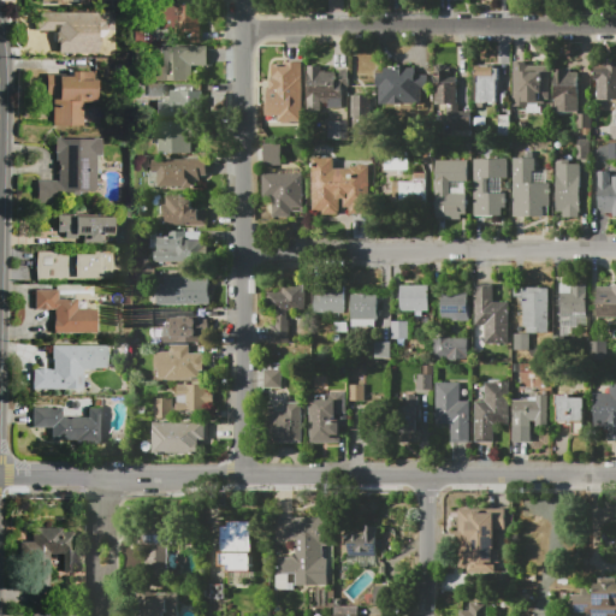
[(100,0),(131,0),(131,11),(100,10),(100,0)]
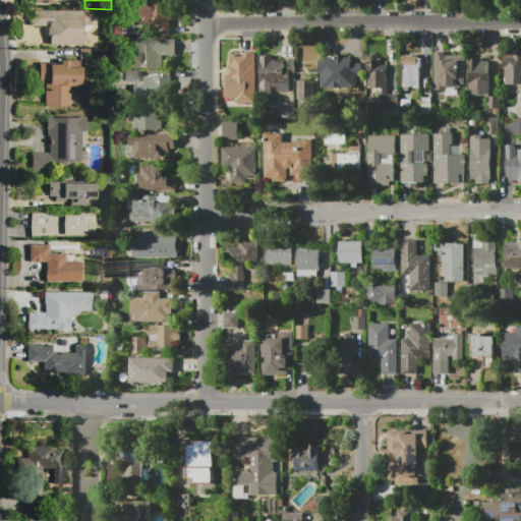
[(170,36),(156,36),(156,30),(150,30),(150,21),(134,21),(135,1),(170,1),(170,36)]
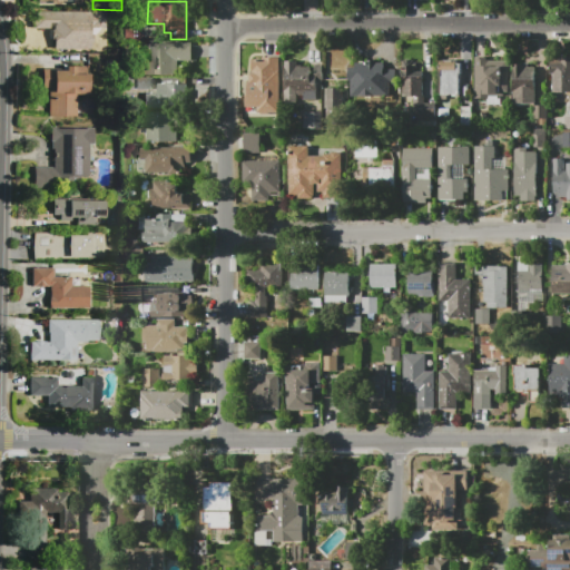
[(33,11),(101,11),(101,17),(105,17),(105,28),(92,28),(92,49),(53,49),(53,40),(52,40),(52,30),(53,30),(53,26),(55,26),(55,23),(49,23),(49,28),(33,28),(33,11)]
